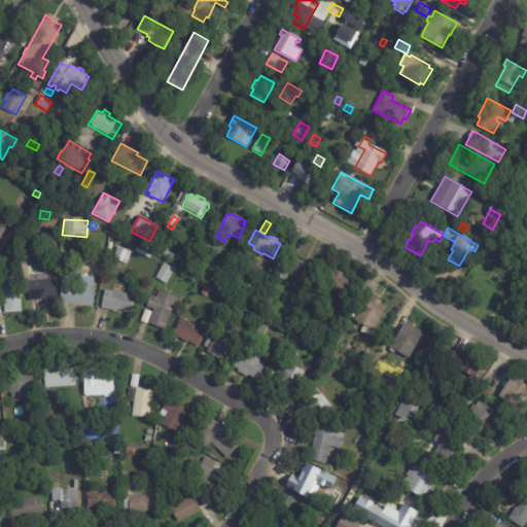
[(162,245),(165,246),(162,251),(154,247),(157,242),(162,245)]
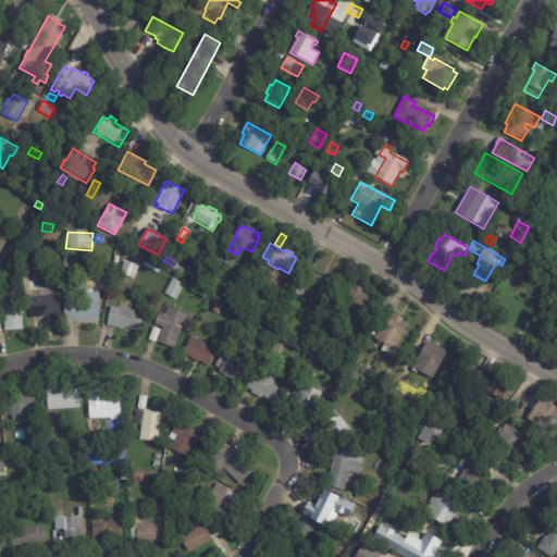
[(127,262),(139,267),(134,280),(120,274),(125,261),(127,262)]
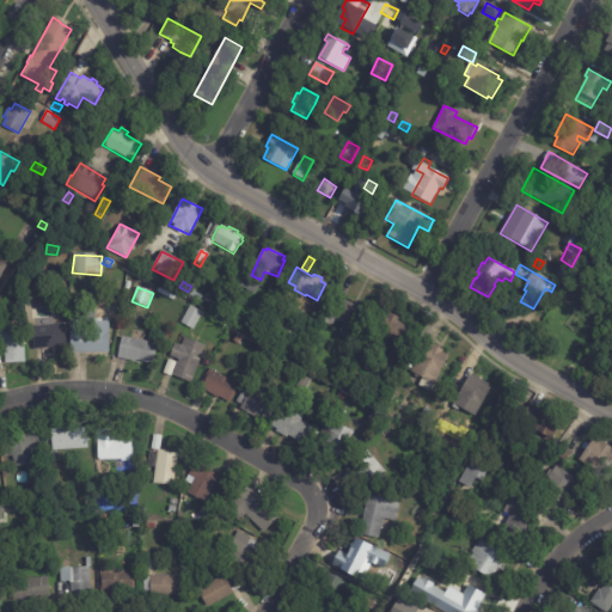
[(212,303),(218,305),(214,313),(188,299),(191,292),(212,303)]
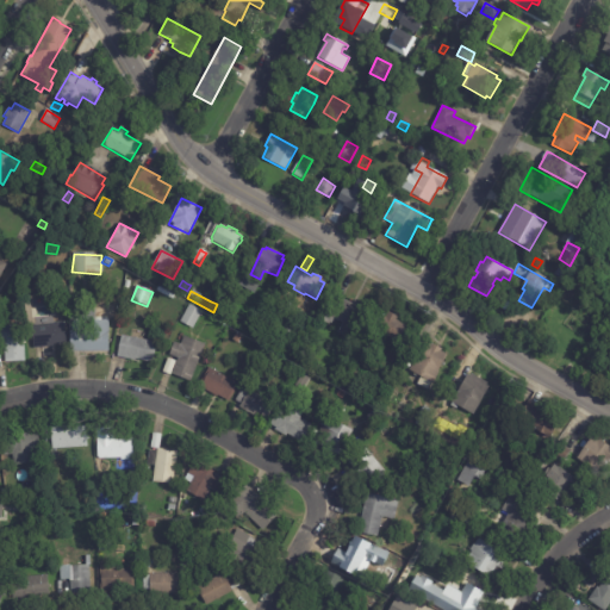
[(337,298),(354,305),(354,304),(366,310),(352,340),(338,334),(343,323),(334,319),(330,325),(323,322),(335,297),(337,298)]
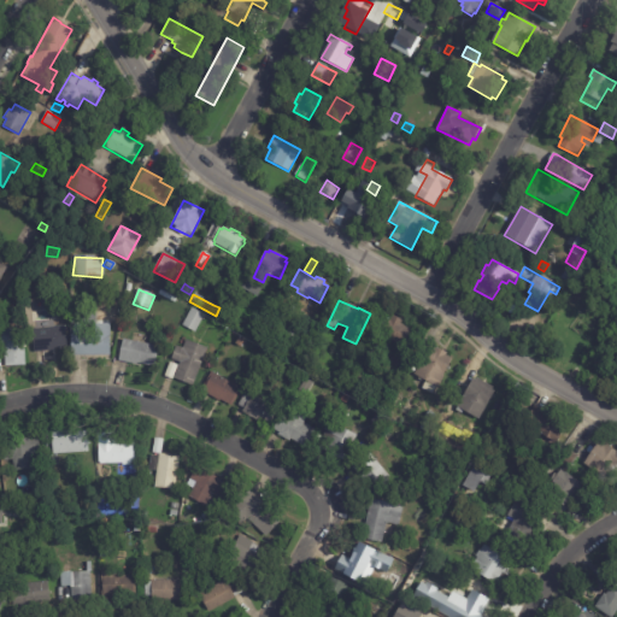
[(518,309),(516,316),(503,310),(505,303),(518,309)]
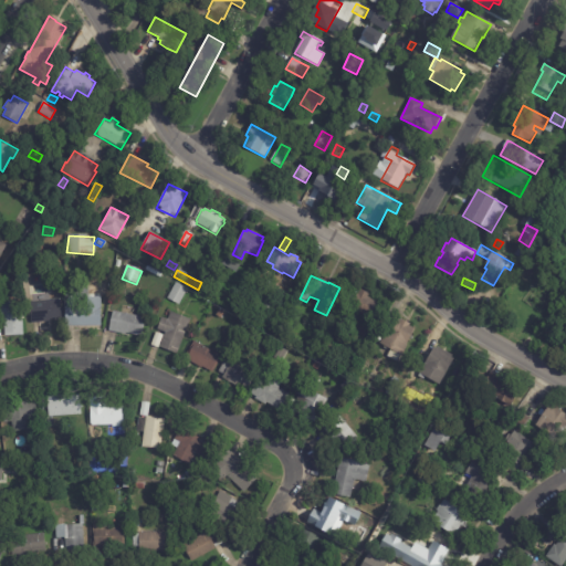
[(176,283),(187,289),(178,305),(167,299),(176,283)]
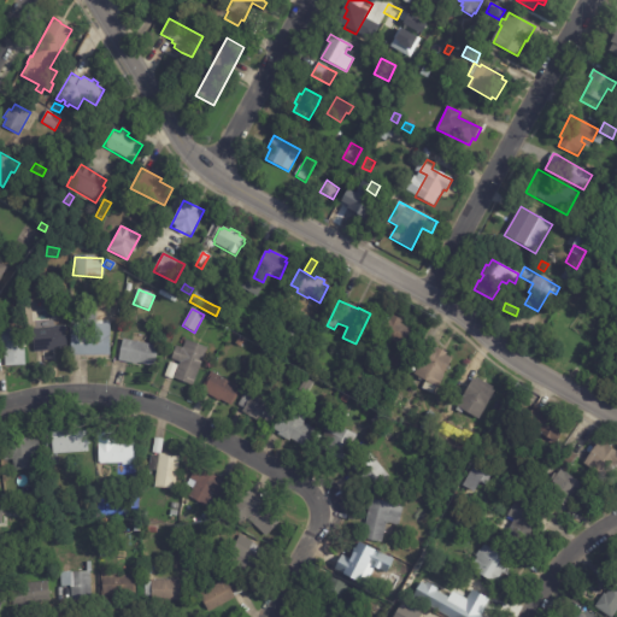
[(109,353),(109,357),(71,356),(71,335),(94,336),(94,327),(82,327),(82,311),(95,311),(94,325),(110,327),(109,353)]
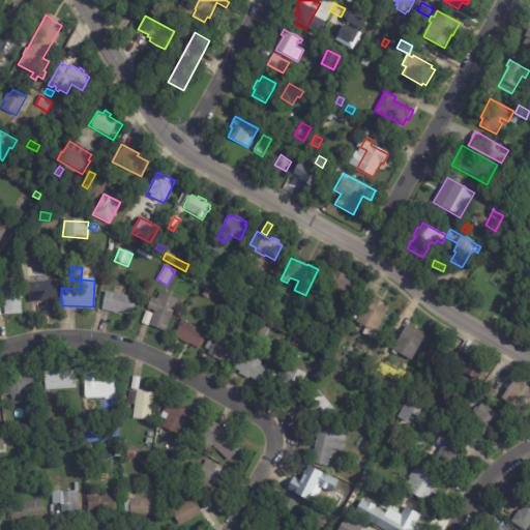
[(238,268),(257,278),(249,292),(231,281),(238,268)]
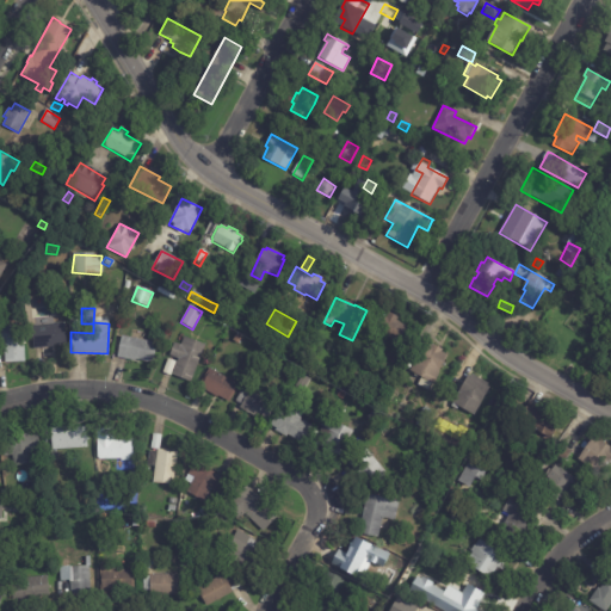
[(389,313),(400,319),(397,322),(407,328),(399,344),(387,338),(380,352),(370,347),(388,313),(389,313)]
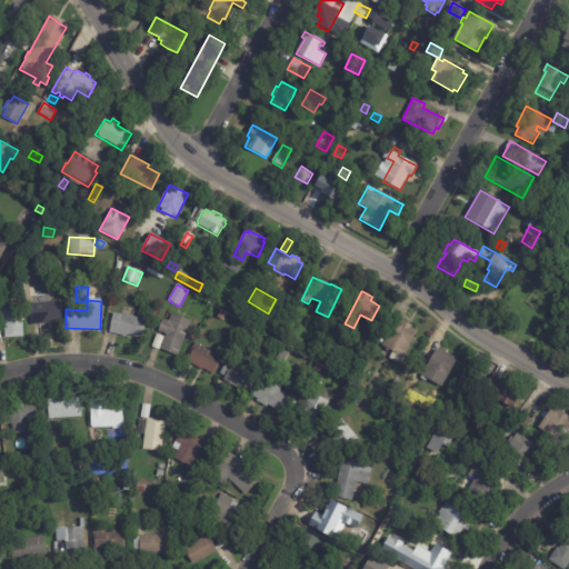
[(192,301),(187,298),(190,292),(200,298),(198,303),(192,301)]
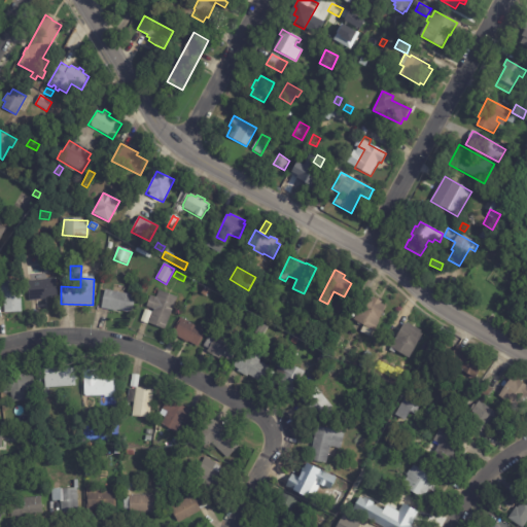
[(265,273),(272,277),(269,283),(261,279),(265,273)]
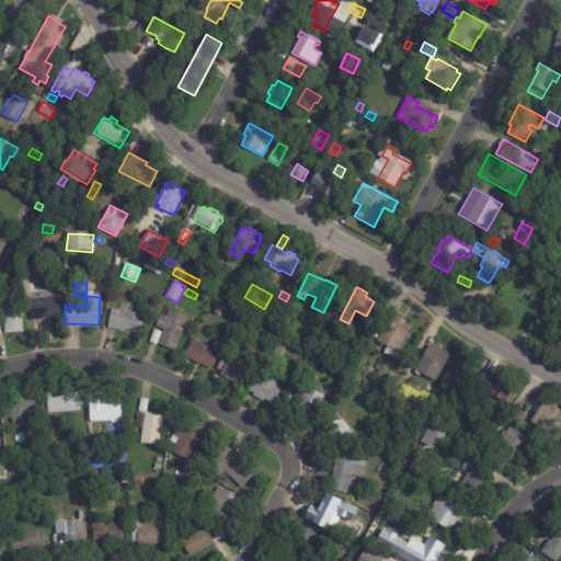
[(199,295),(207,299),(204,305),(197,300),(199,295)]
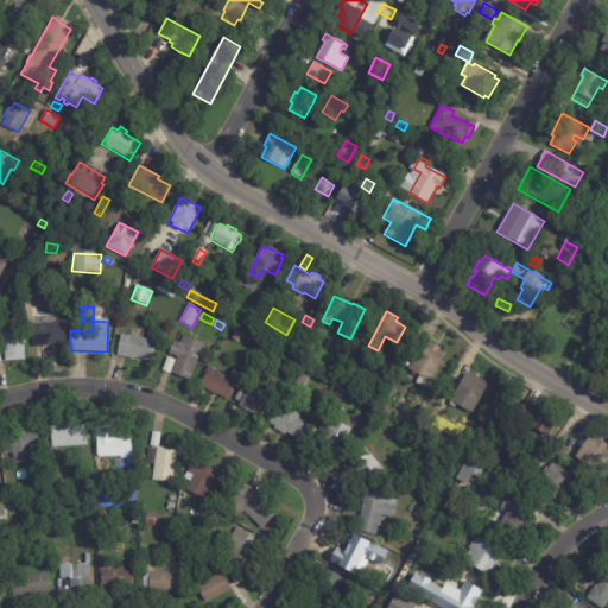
[(54,346),(33,348),(31,325),(63,323),(63,324),(68,323),(69,339),(64,340),(65,344),(54,346)]
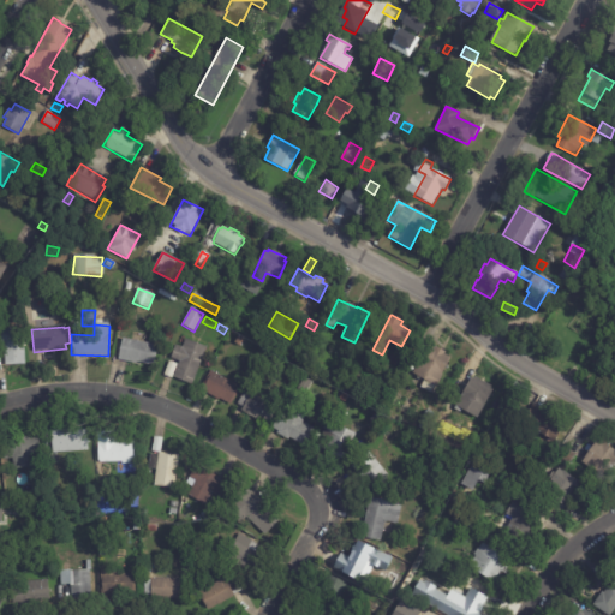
[(5,365),(4,350),(0,350),(0,336),(3,336),(3,329),(19,328),(19,335),(23,335),(24,365),(5,365)]
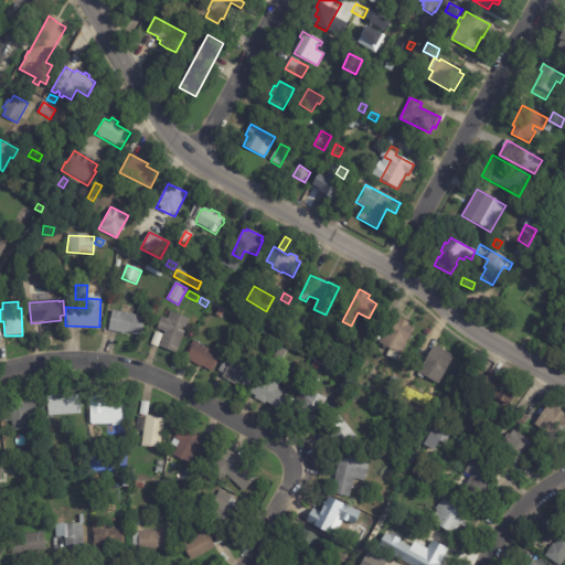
[(120,312),(145,318),(141,336),(126,332),(126,334),(108,331),(112,311),(120,312)]
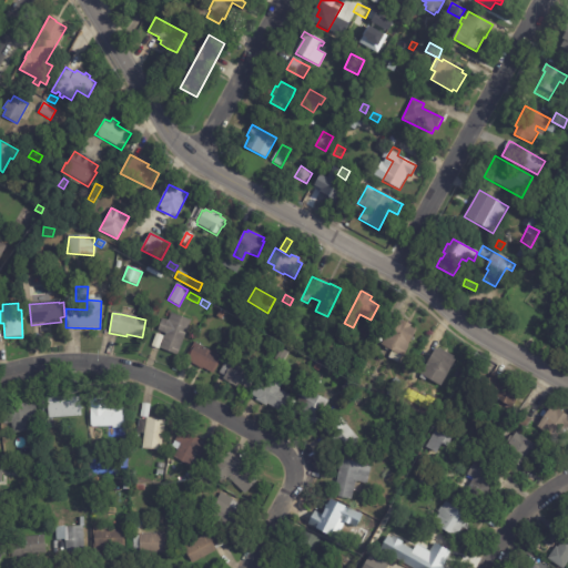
[(181,318),(191,322),(178,356),(160,350),(165,334),(158,332),(163,320),(168,322),(171,314),(181,318)]
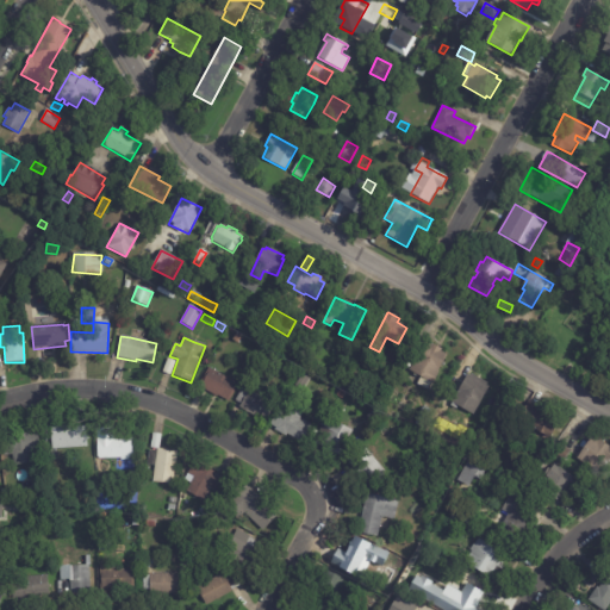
[(433,346),(433,344),(441,349),(440,354),(447,358),(429,391),(418,385),(422,378),(418,377),(417,378),(409,373),(416,360),(417,360),(425,343),(431,347),(433,346)]
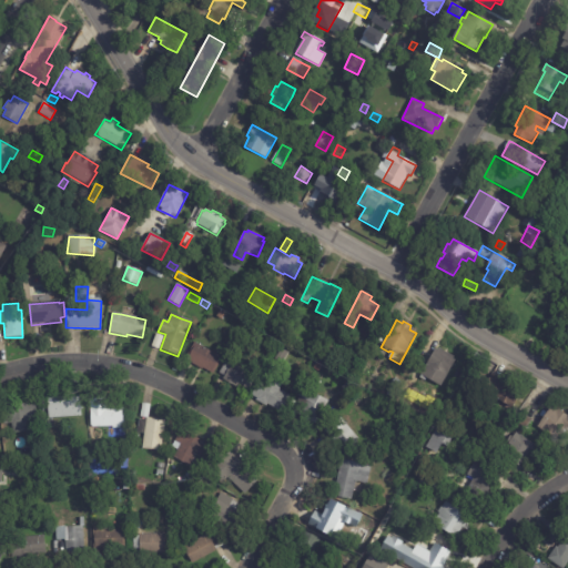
[(358,328),(368,333),(365,338),(355,333),(358,327),(358,328)]
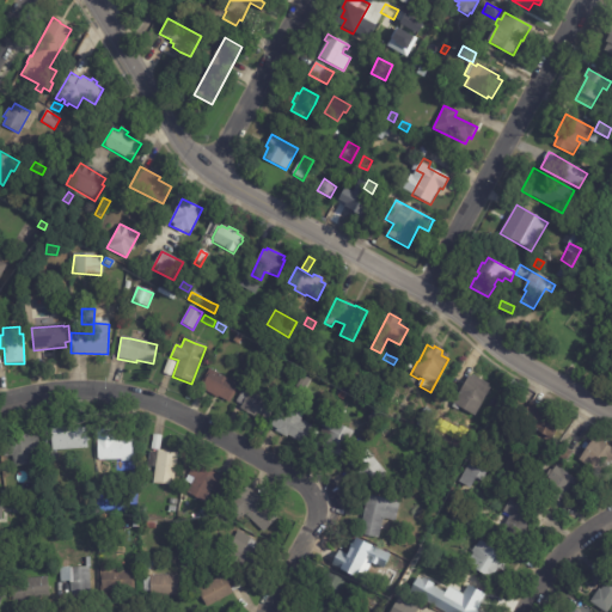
[(171,377),(164,374),(169,360),(176,363),(171,377)]
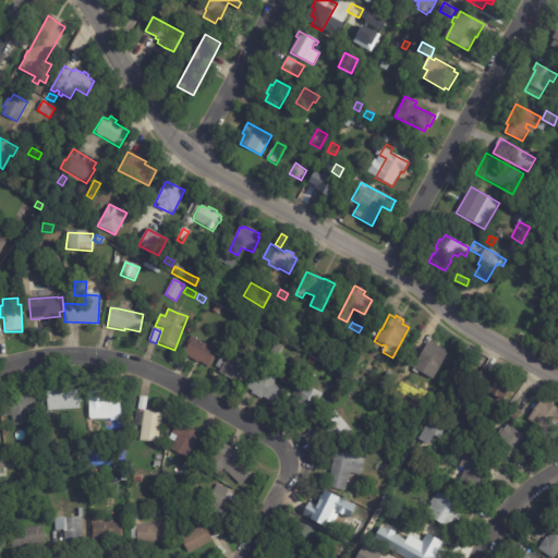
[(215,342),(211,349),(218,352),(209,370),(181,354),(191,337),(208,347),(211,340),(215,342)]
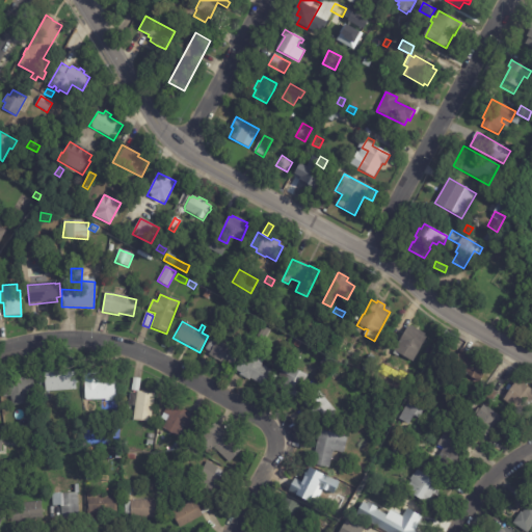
[(264,325),(271,328),(265,341),(258,337),(264,325)]
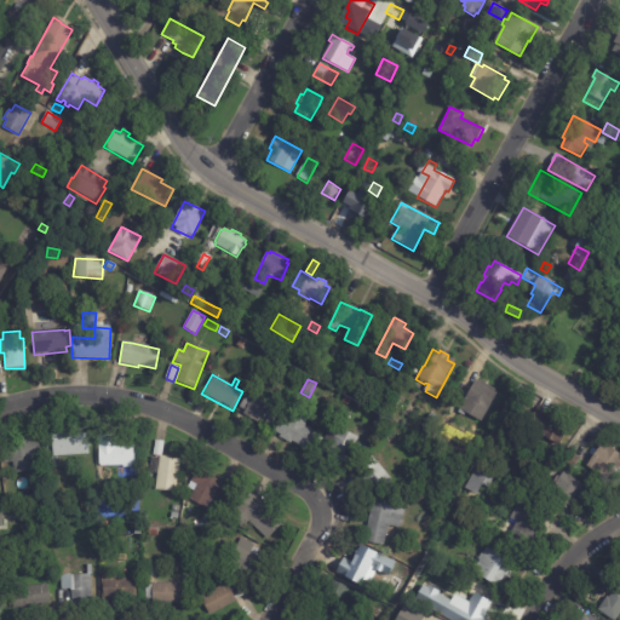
[(461,407),(475,382),(478,383),(480,380),(497,390),(494,392),(497,395),(481,423),(465,413),(464,417),(458,413),(461,407)]
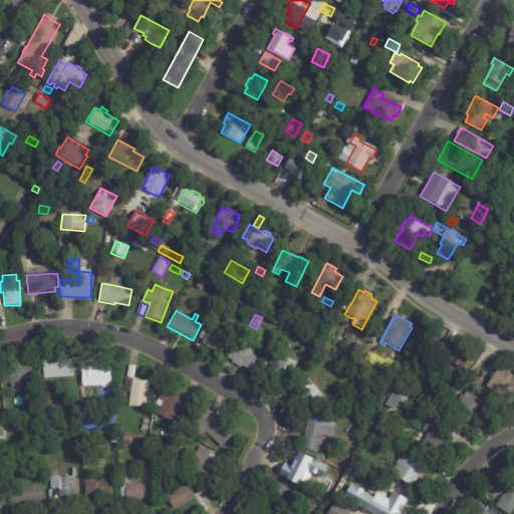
[(203,344),(202,343),(204,341),(198,337),(204,327),(209,330),(212,325),(217,327),(214,331),(231,342),(223,356),(203,344)]
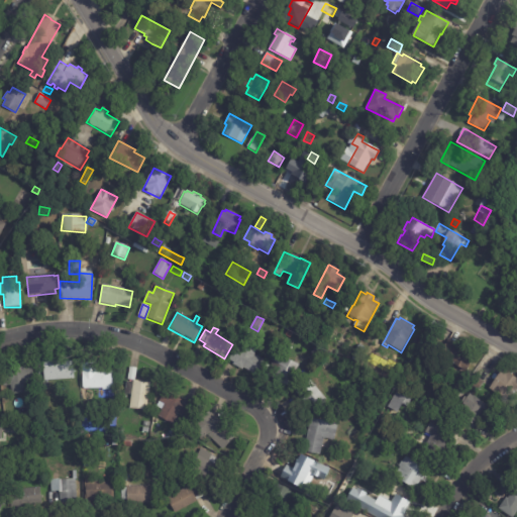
[(445,329),(447,330),(444,335),(439,332),(442,327),(445,329)]
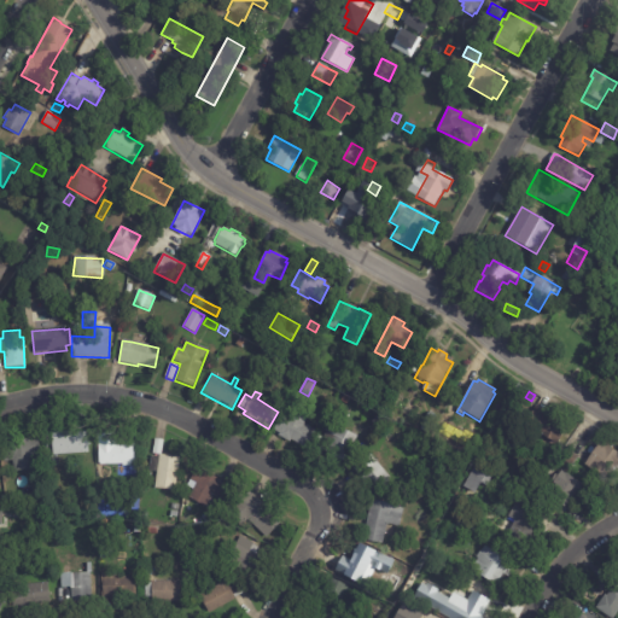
[(202,410),(196,407),(202,394),(210,397),(203,410),(202,410)]
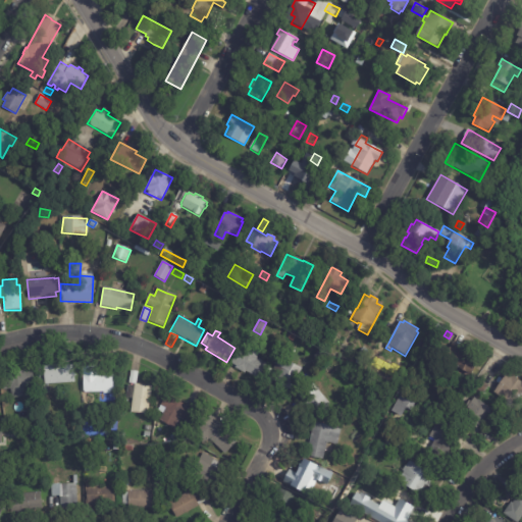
[(296,335),(293,342),(288,338),(290,333),(296,335)]
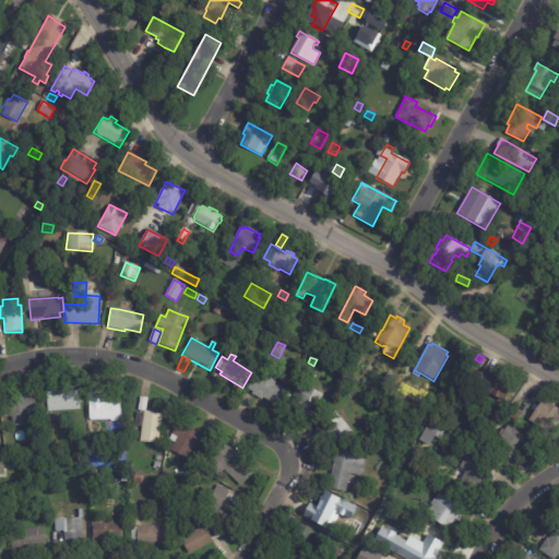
[(260,399),(252,394),(253,393),(248,390),(257,372),(262,376),(268,367),(281,375),(275,384),(285,390),(276,406),(263,399),(262,400),(260,399)]
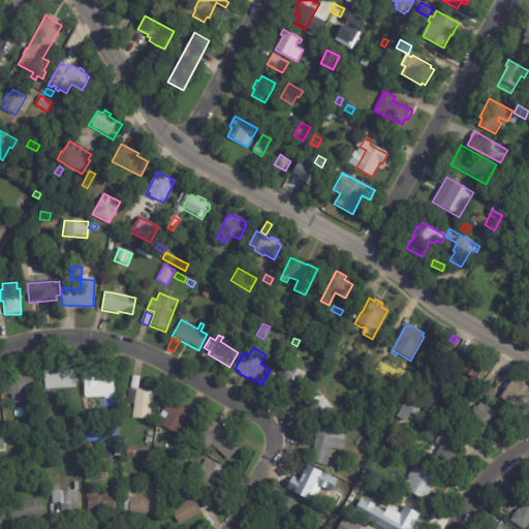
[(466,352),(466,353),(465,355),(480,365),(477,371),(481,373),(476,381),(474,380),(472,383),(447,370),(459,348),(466,352)]
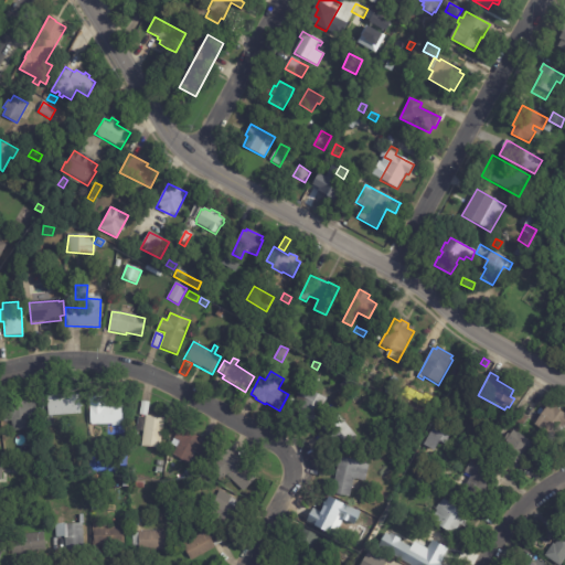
[(393,377),(398,381),(391,396),(385,394),(393,377)]
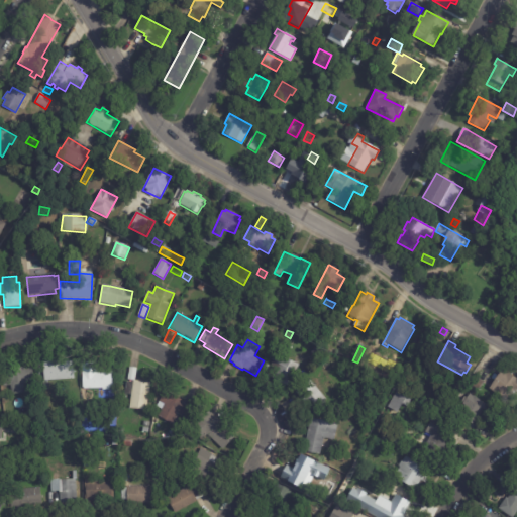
[(273,378),(266,375),(273,363),(272,362),(277,351),(285,356),(284,357),(299,366),(287,387),(273,379),(273,378)]
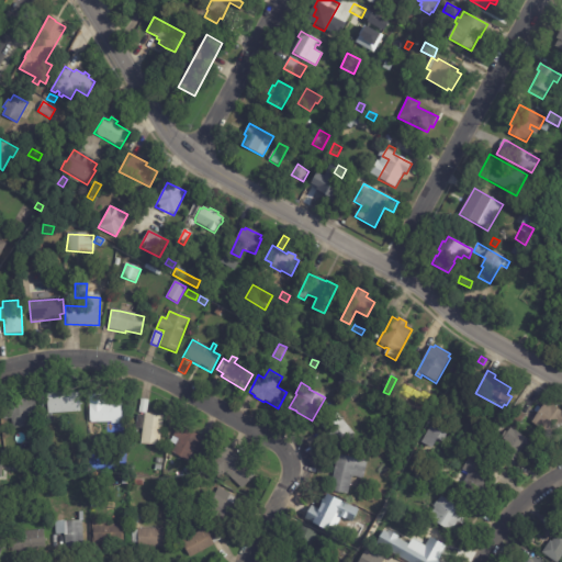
[(46,395),(67,394),(67,395),(79,394),(80,413),(47,415),(46,395)]
